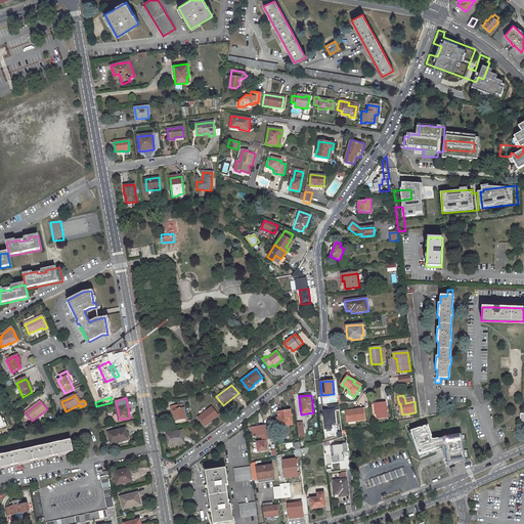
[(388,418),(386,402),(373,404),(375,420),(388,418)]
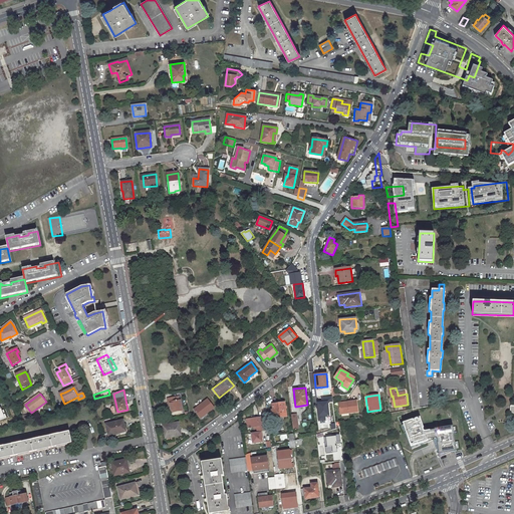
[(178,396),(167,398),(168,402),(170,402),(172,413),(182,411),(181,400),(179,400),(178,396)]
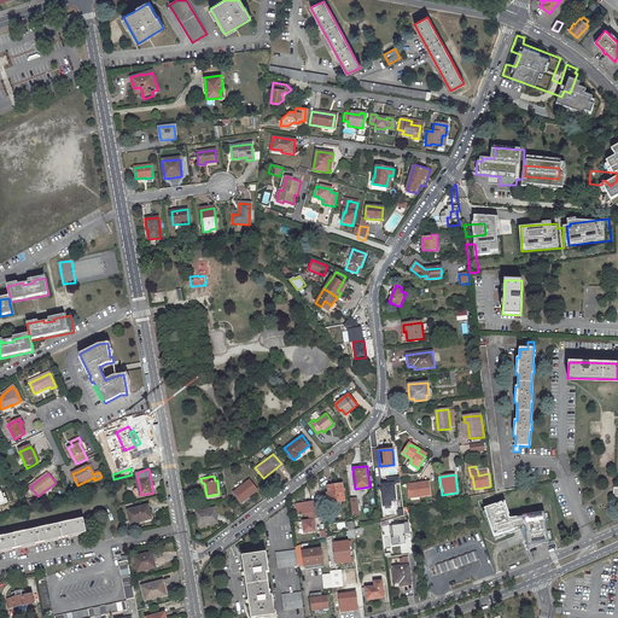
[(249,496),(257,490),(249,479),(233,493),(240,501),(248,495),(249,496)]
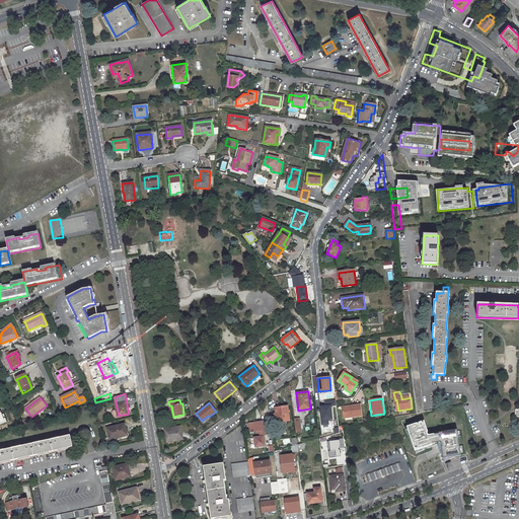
[(362,416),(360,404),(352,405),(352,408),(343,409),(344,418),(362,416)]
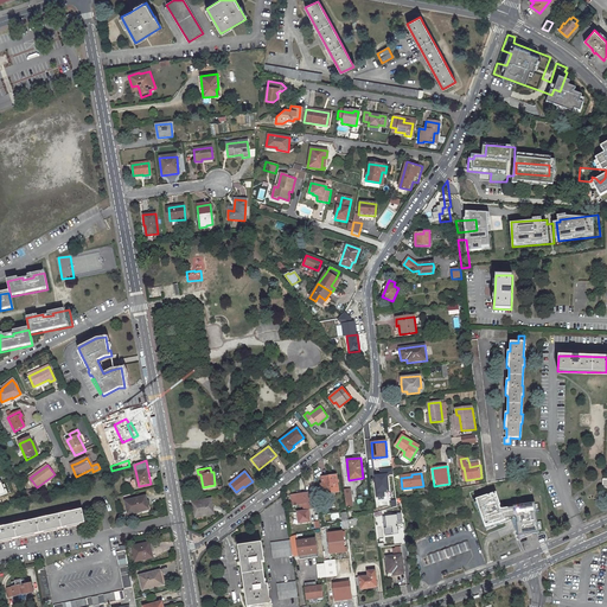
[(337,475),(321,477),(323,485),(324,492),(338,490),(337,475)]
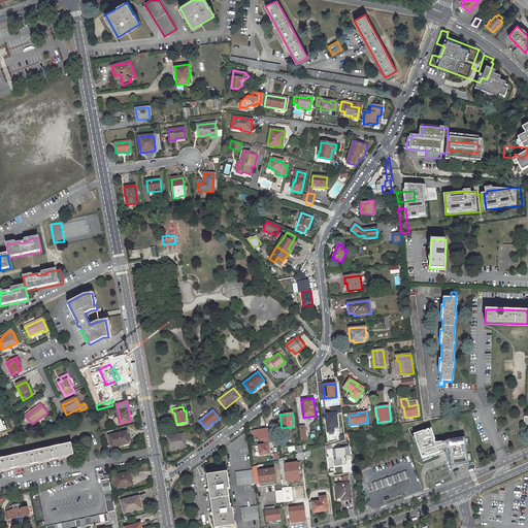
[(264,440),(264,443),(271,442),(269,428),(253,430),(254,439),(260,438),(261,440),(264,440)]
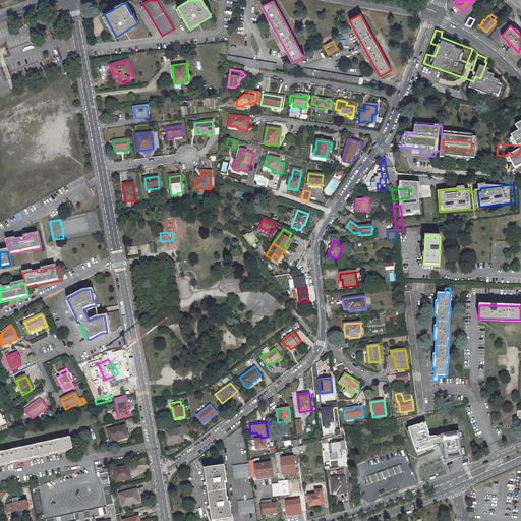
[(426,422),(408,428),(416,453),(444,445),(444,448),(443,448),(445,460),(456,458),(463,458),(459,431),(441,435),(441,436),(432,437),(431,432),(429,433),(426,422)]
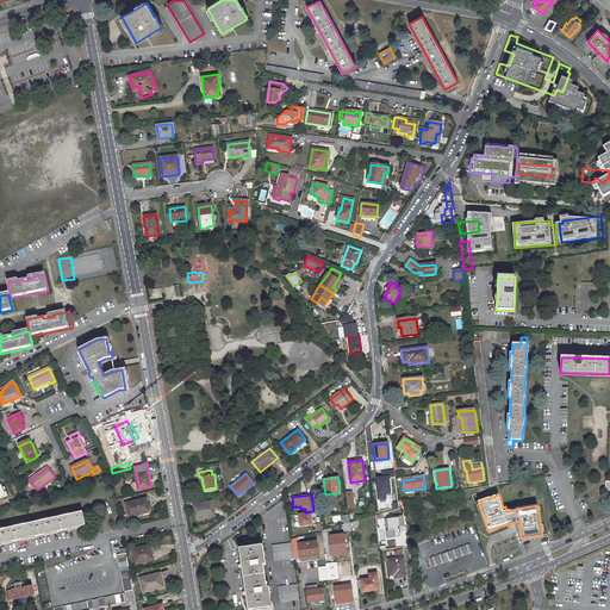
[(148,498),(128,503),(130,516),(150,512),(148,498)]
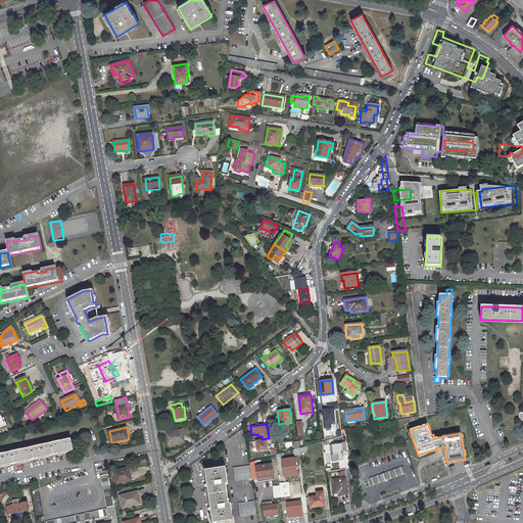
[(182,429),(165,432),(168,445),(184,442),(182,429)]
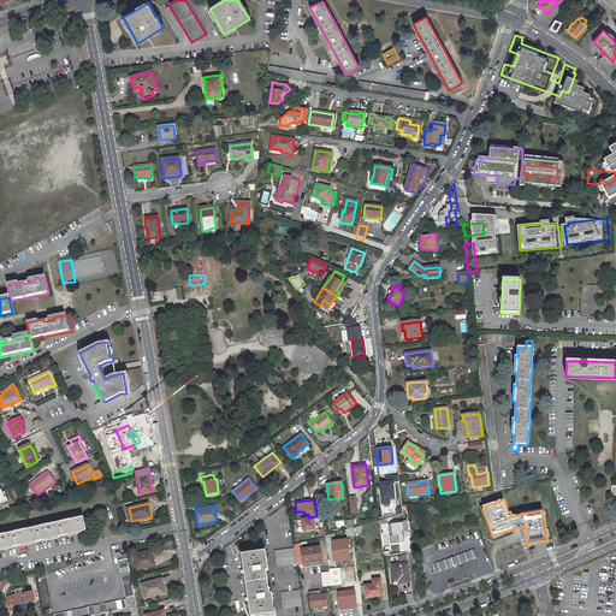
[(84,515),(0,533),(0,548),(10,546),(34,540),(59,535),(80,531),(88,529),(84,515)]
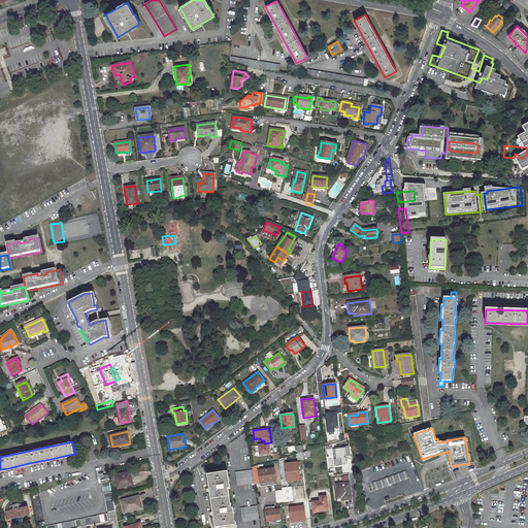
[(422,459),(423,462),(444,453),(452,470),(463,465),(462,464),(451,466),(449,454),(450,454),(450,451),(422,459)]
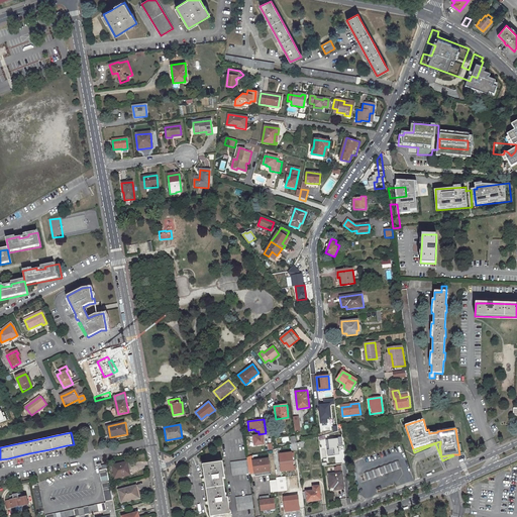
[(283,473),(297,471),(295,451),(281,453),(283,473)]
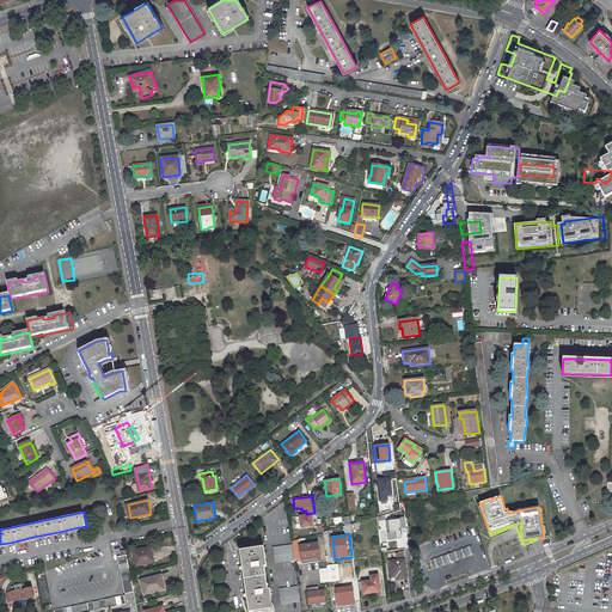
[(318,543),(299,545),(299,539),(292,542),(295,561),(301,561),(318,558),(317,549),(318,549),(318,543)]
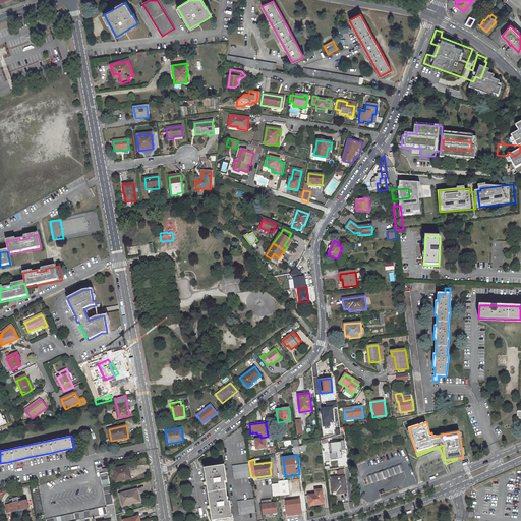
[(232,465),(234,479),(250,476),(248,463),(232,465)]
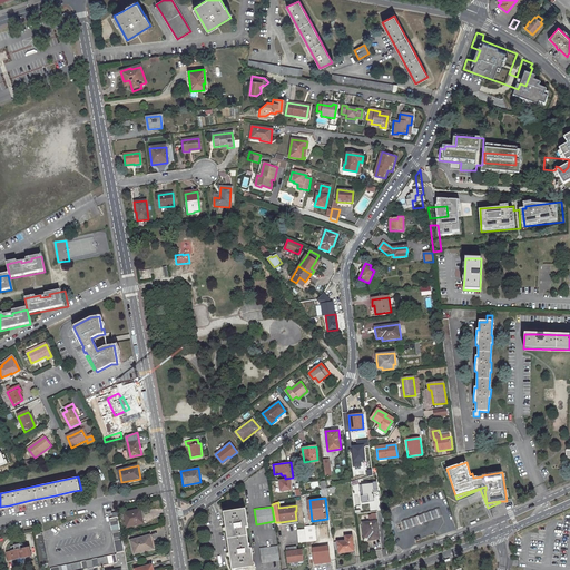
[(140,509),(125,512),(127,526),(143,522),(140,509)]
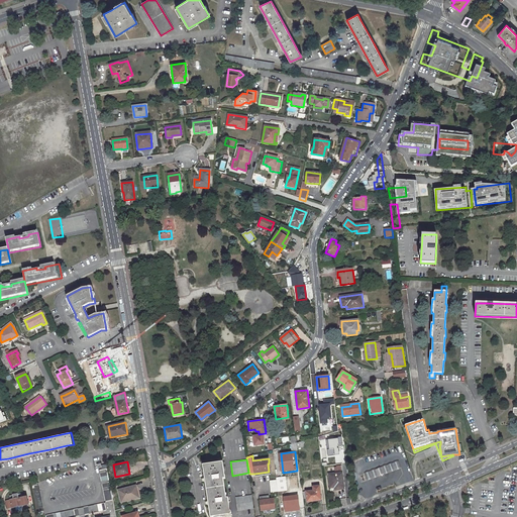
[(398,461),(381,468),(384,474),(401,468),(398,461)]
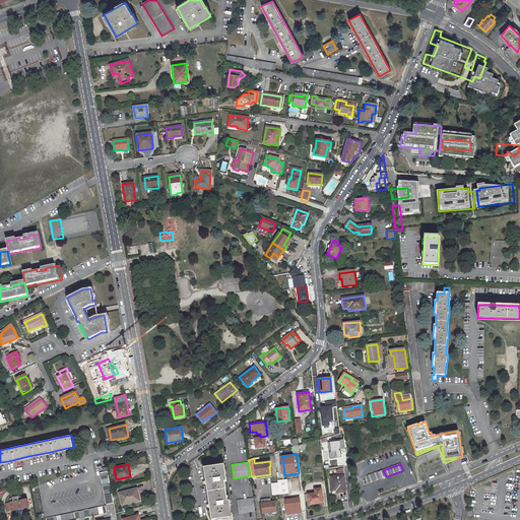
[(225,502),(222,481),(226,481),(223,465),(204,467),(212,519),(232,517),(230,501),(225,502)]
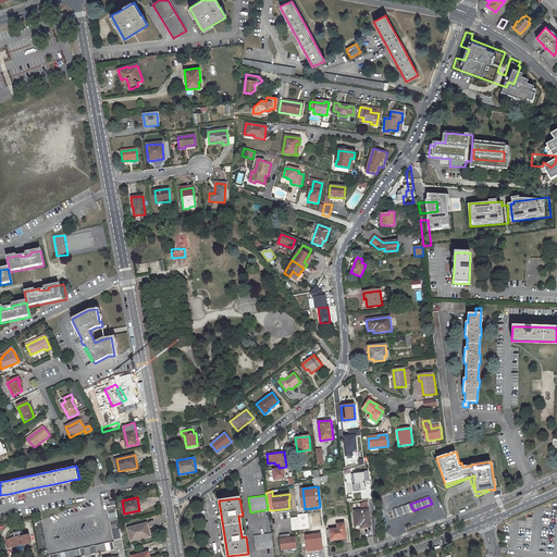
[(111,504),(107,505),(114,539),(122,536),(114,499),(111,499),(111,504)]
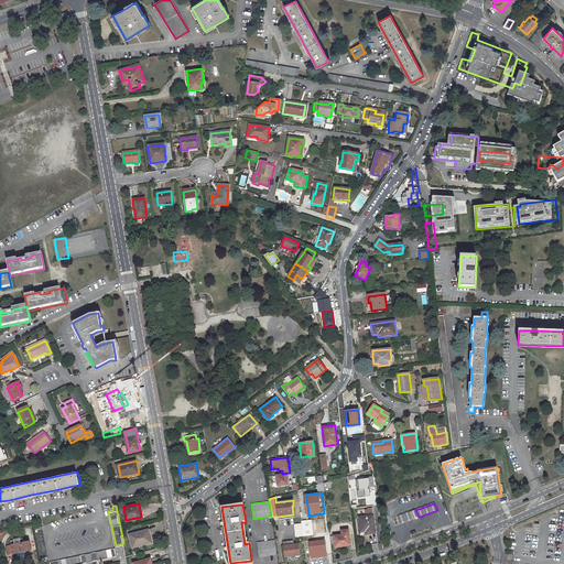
[(410,512),(397,517),(400,523),(412,519),(410,512)]
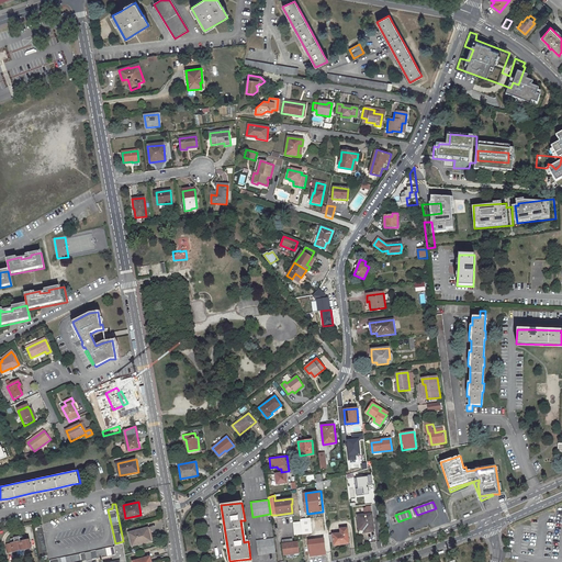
[(368,514),(357,515),(359,529),(363,529),(364,532),(374,531),(372,514),(368,514)]
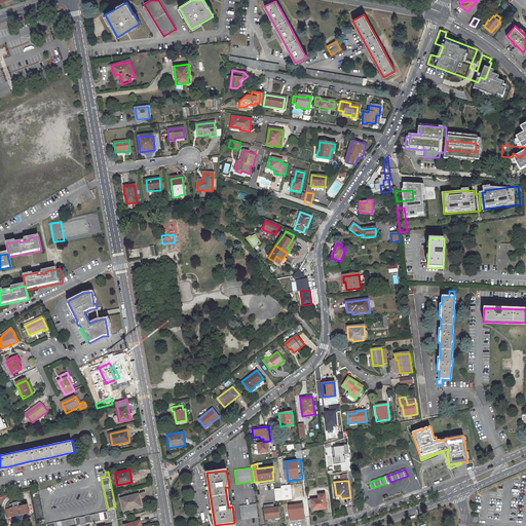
[(290,485),(280,486),(282,488),(283,499),(283,500),(292,499),(290,485)]
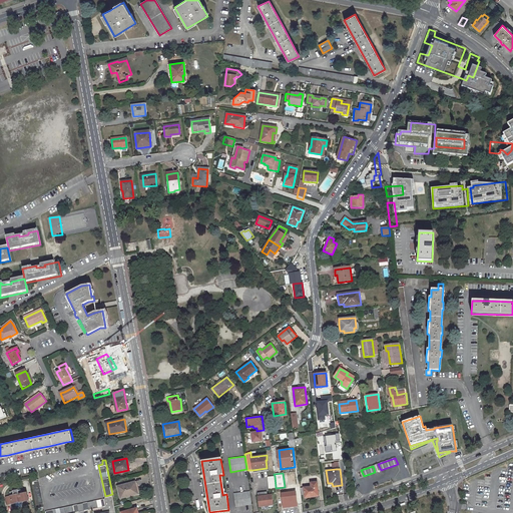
[(39,478),(31,479),(37,511),(45,509),(39,478)]
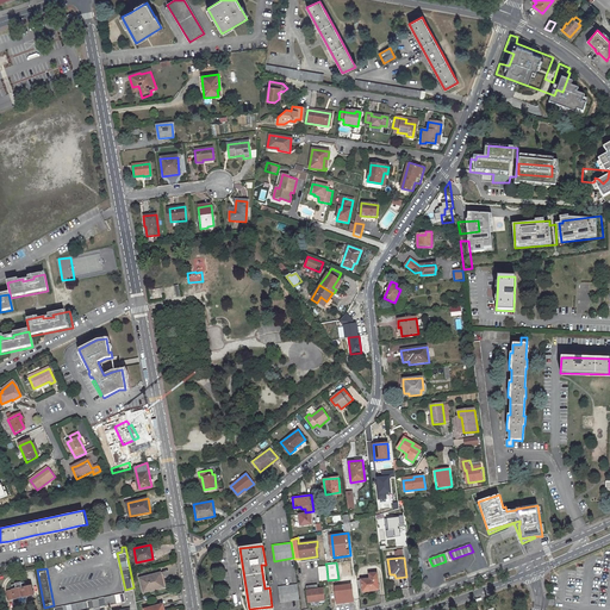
[(165,572),(143,577),(145,591),(168,586),(165,572)]
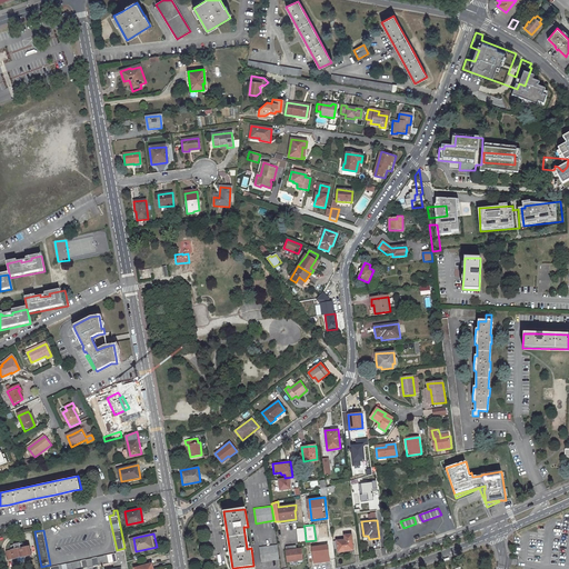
[(353,550),(351,535),(345,535),(345,539),(332,541),(333,548),(338,548),(338,552),(353,550)]
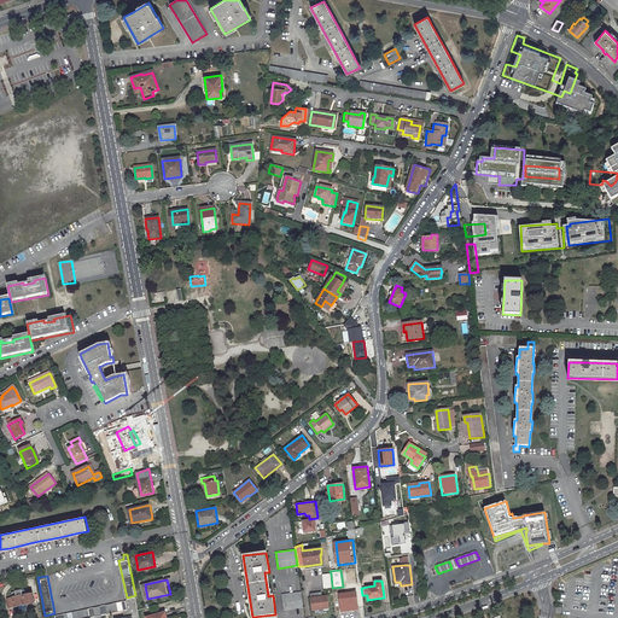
[(15,596),(9,598),(11,606),(35,601),(34,593),(28,594),(27,588),(13,592),(15,596)]
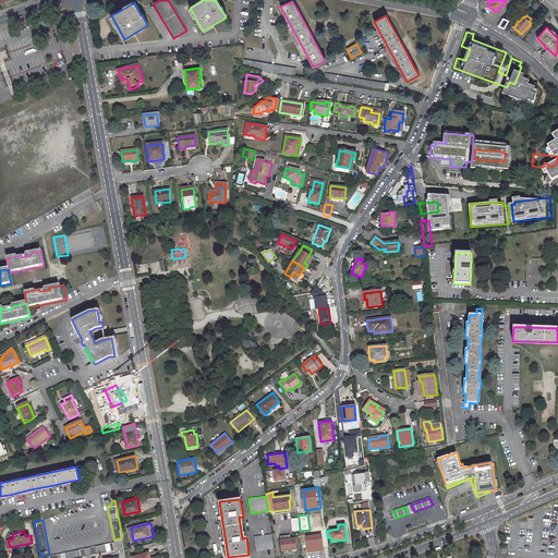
[(254,536),(256,550),(274,548),(271,534),(254,536)]
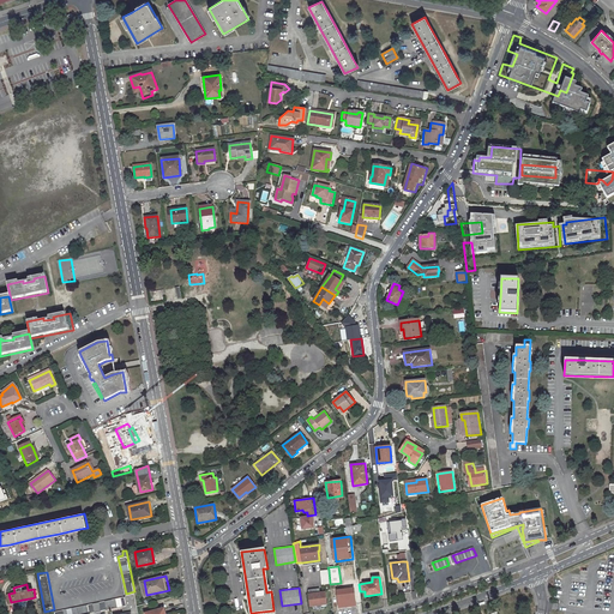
[(353,605),(351,599),(353,599),(351,588),(337,590),(339,607),(353,605)]
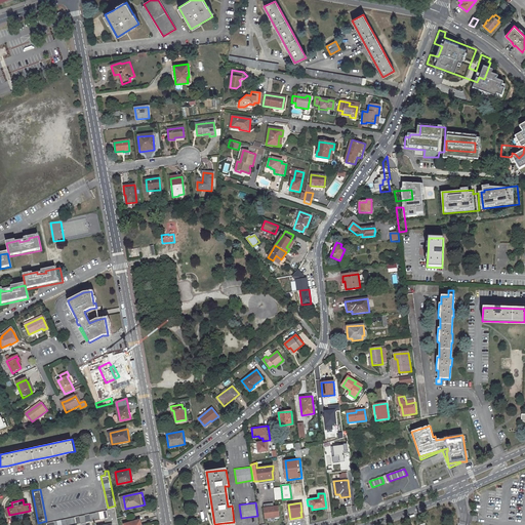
[(105,518),(106,524),(118,522),(115,506),(108,508),(107,510),(109,517),(105,518)]
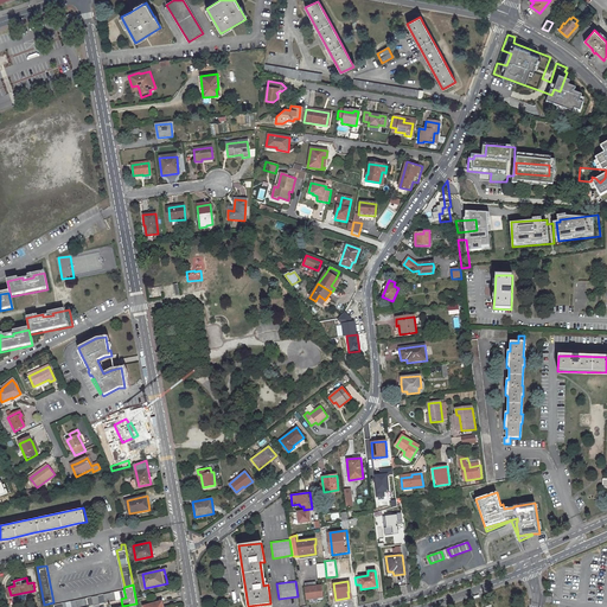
[(315,586),(306,587),(307,599),(324,596),(323,585),(315,586)]
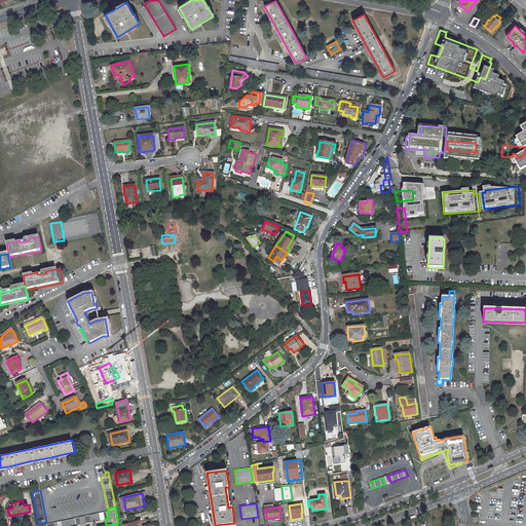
[(107,511),(46,523),(46,525),(70,525),(77,525),(105,519),(109,518),(107,511)]
